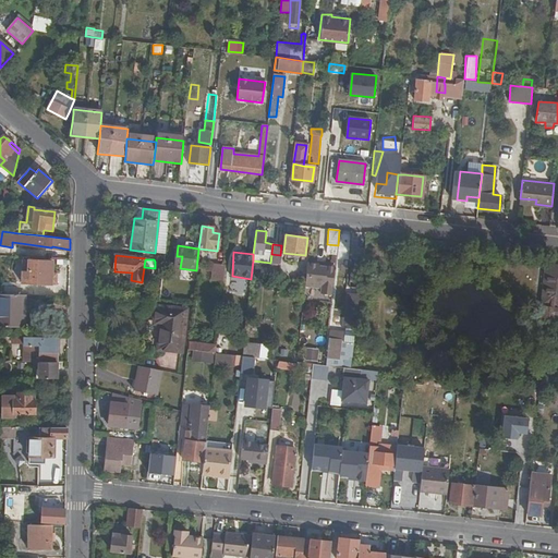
[(51,274),(52,262),(29,261),(28,278),(38,278),(38,277),(47,277),(47,273),(51,274)]
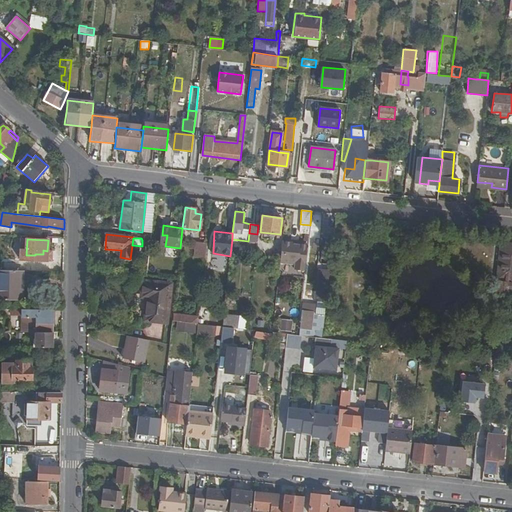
[(292,243),(282,242),(280,263),(294,265),(294,270),(304,271),(307,244),(300,243),(299,245),(293,244),(292,243)]
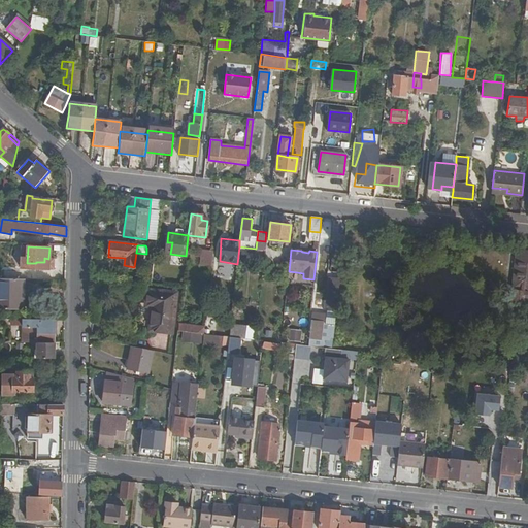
[(520,290),(524,251),(517,250),(513,289),(520,290)]
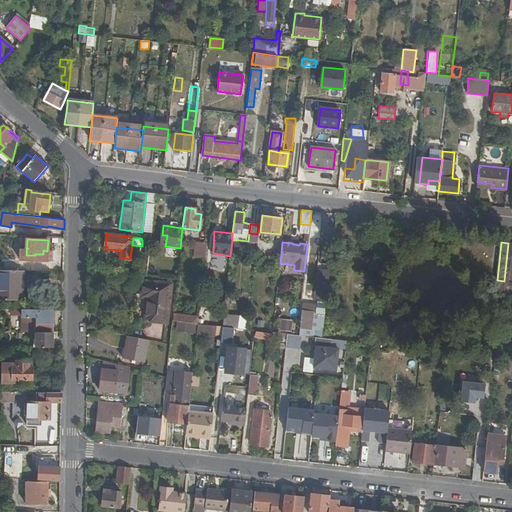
[(205,258),(207,244),(196,243),(195,257),(205,258)]
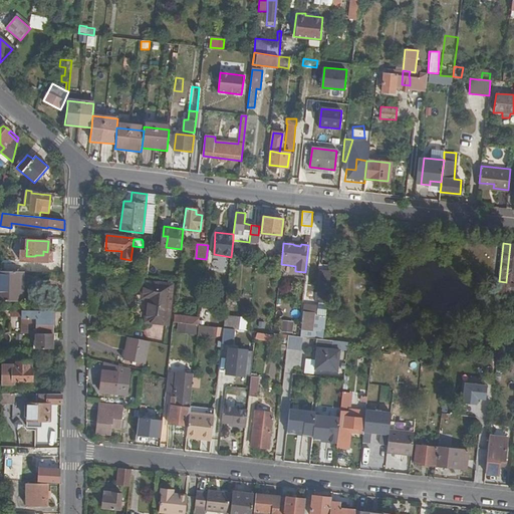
[(16,271),(0,270),(0,300),(22,301),(23,272),(16,271)]
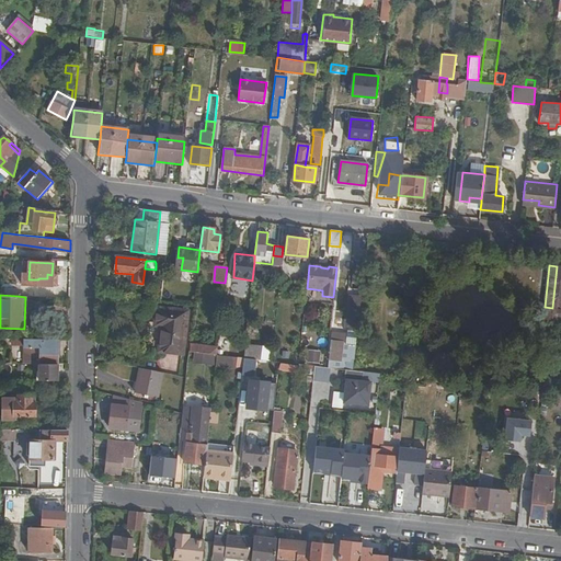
[(358,323),(350,306),(347,322),(358,323)]
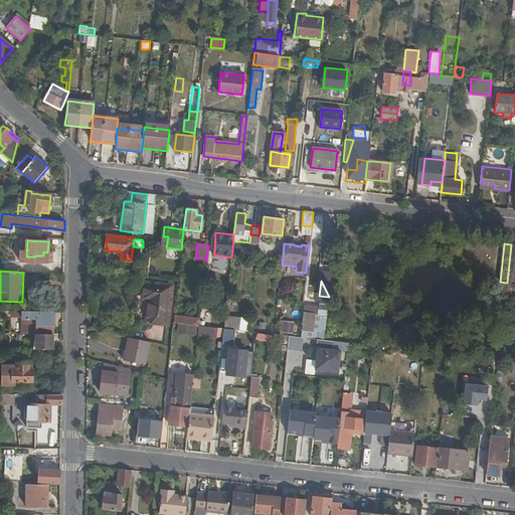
[(147,300),(146,309),(170,313),(173,286),(144,282),(141,299),(147,300)]
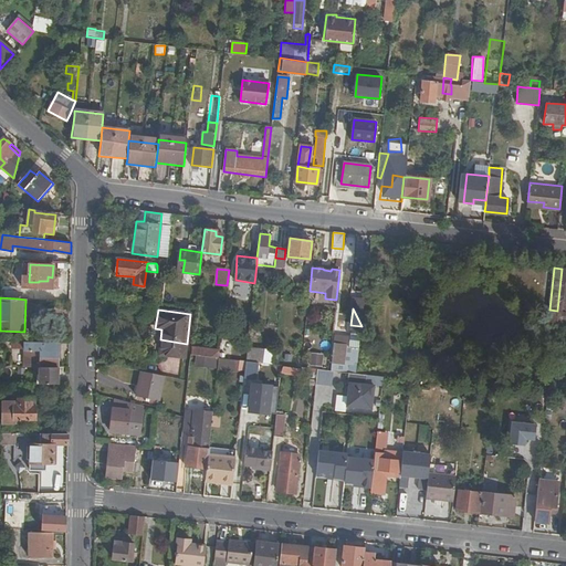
[(333,321),(333,331),(343,331),(343,321),(333,321)]
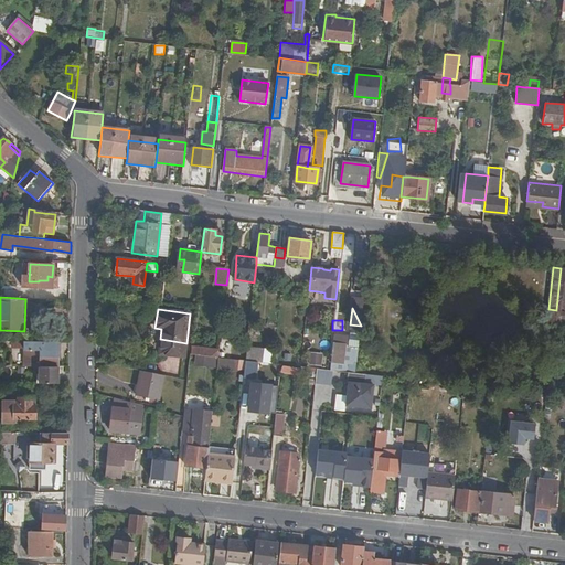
[(187,343),(160,339),(159,354),(184,356),(187,343)]
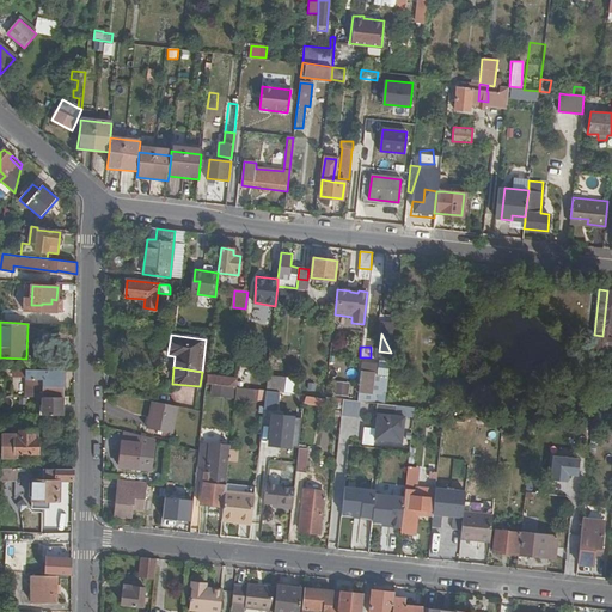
[(359,402),(362,402),(379,404),(385,405),(386,389),(378,387),(377,397),(371,397),(374,374),(361,372),(359,402)]
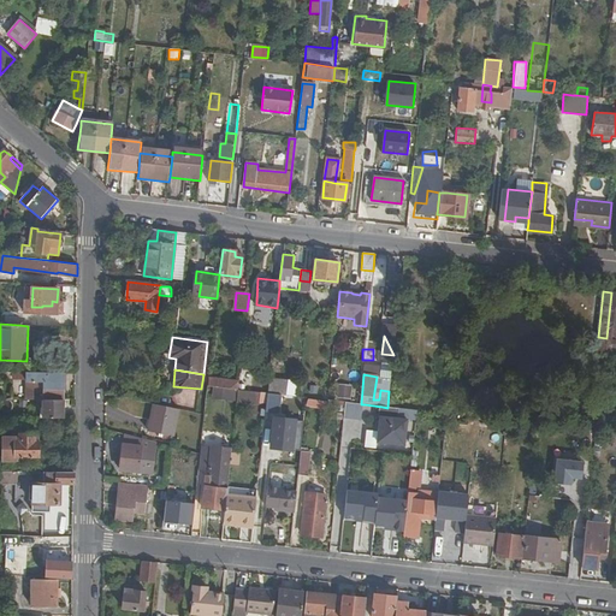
[(212,388),(238,390),(240,381),(240,379),(209,377),(207,386),(212,388)]
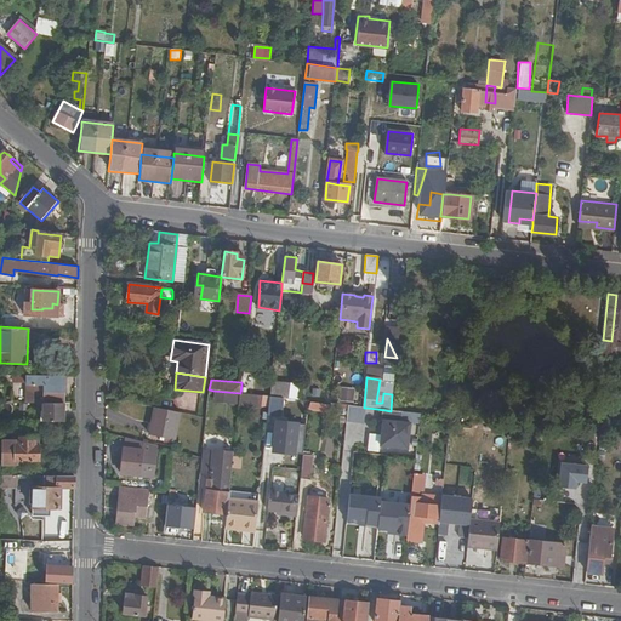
[(300,399),(302,385),(272,381),(271,387),(269,397),(300,399)]
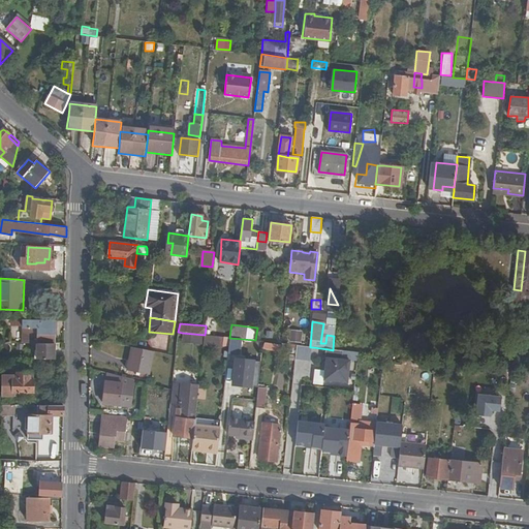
[(24,327),(24,343),(37,343),(54,343),(54,328),(24,327)]
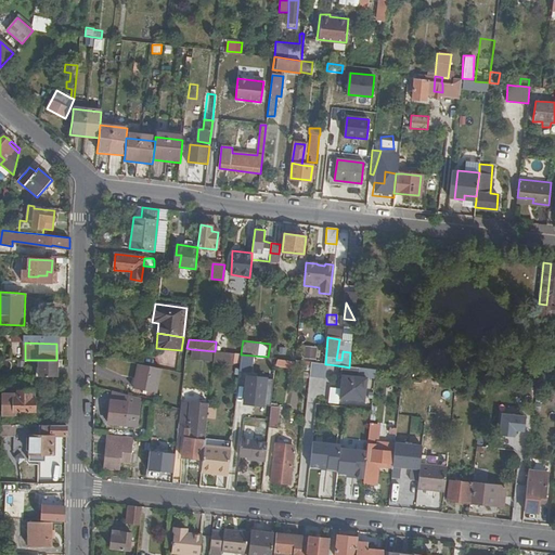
[(234,353),(241,355),(242,346),(216,344),(215,351),(234,353)]
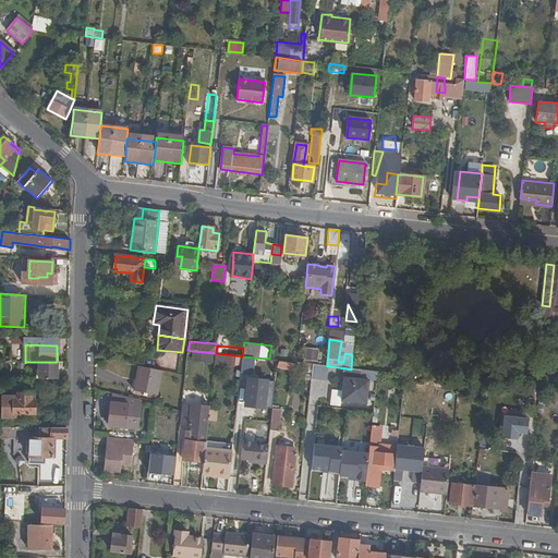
[(306,347),(304,360),(315,362),(318,350),(306,347)]
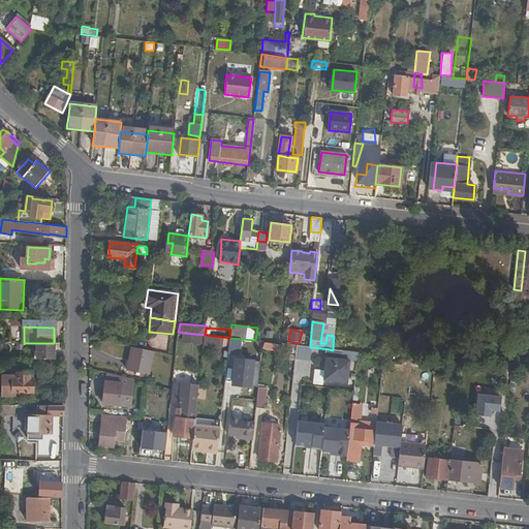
[(182,342),(204,344),(205,335),(182,333),(182,342)]
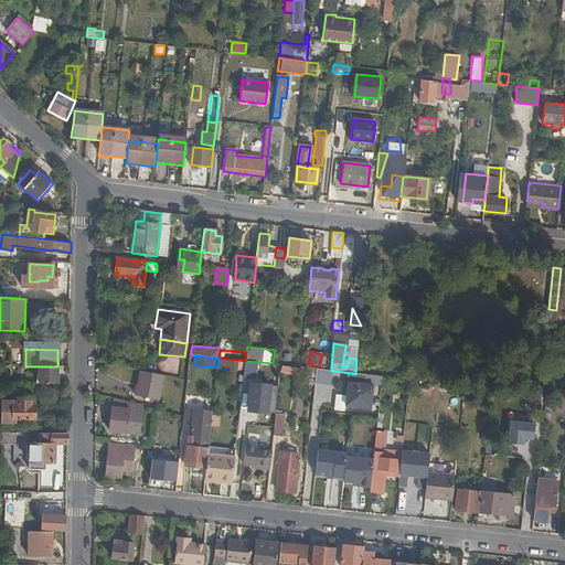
[(238,360),(219,358),(217,368),(217,370),(237,372),(238,360)]
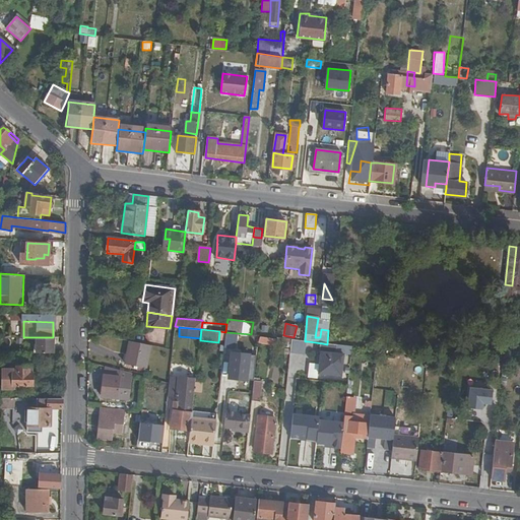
[(268,344),(269,337),(258,336),(258,342),(268,344)]
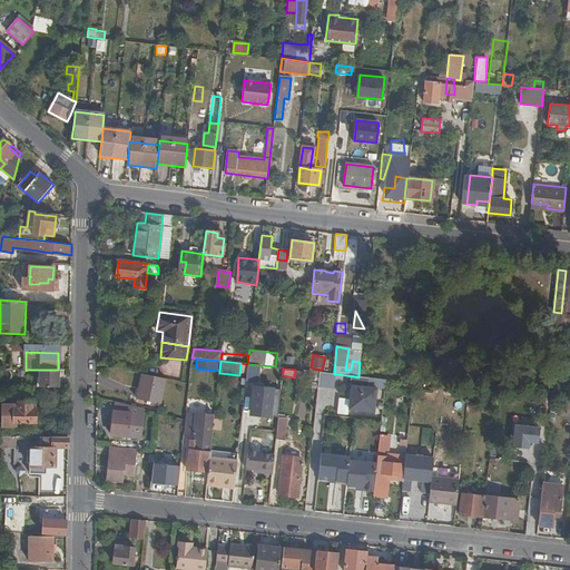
[(58,387),(58,370),(40,370),(40,387),(58,387)]
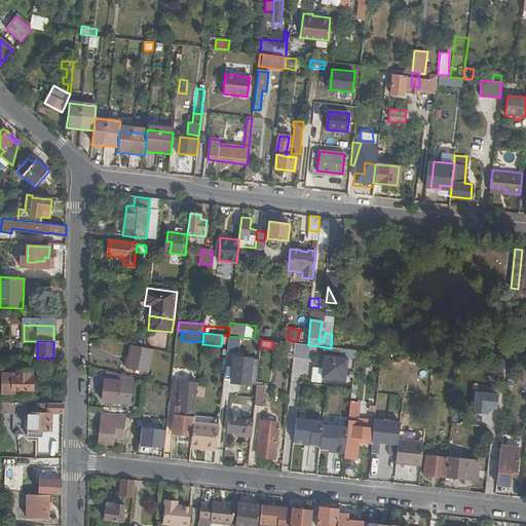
[(246,344),(233,342),(232,351),(245,352),(246,344)]
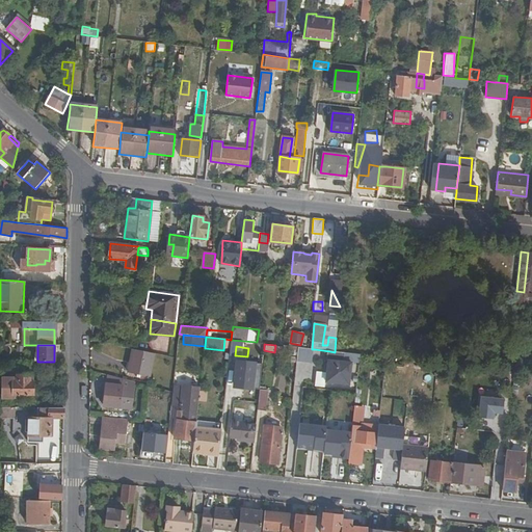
[(154,354),(132,349),(128,372),(150,377),(154,354)]
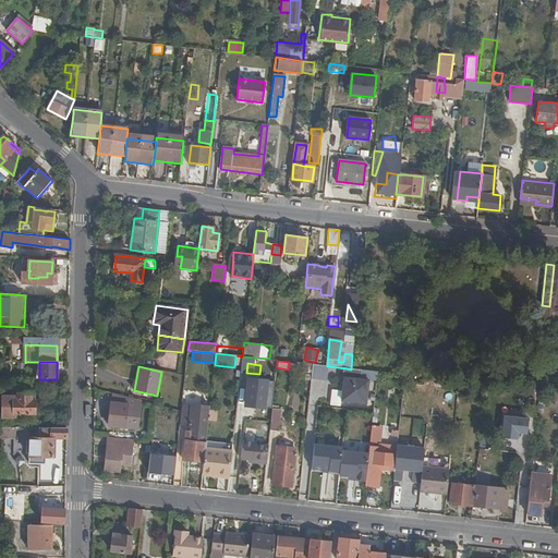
[(371,377),(344,374),(342,399),(367,401),(371,377)]
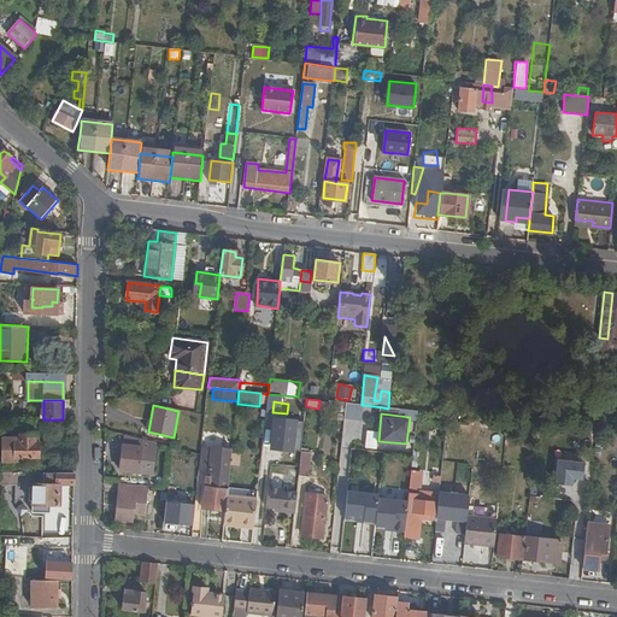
[(298,417),(274,415),(270,447),(294,451),(298,417)]
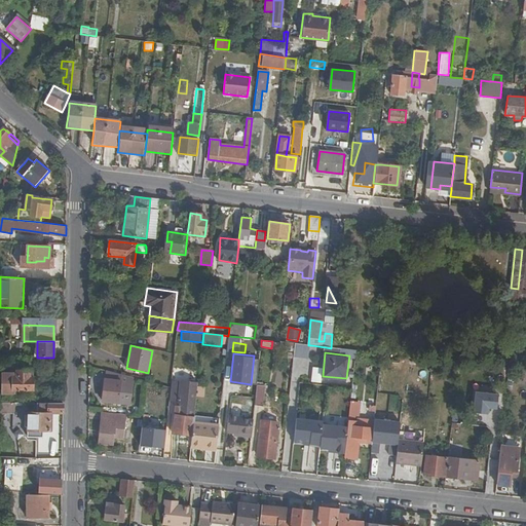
[(525,368),(510,367),(509,375),(525,377),(525,368)]
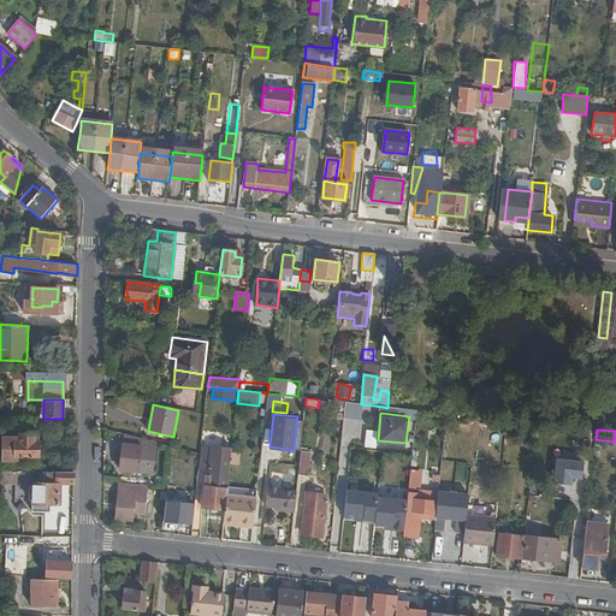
[(35,434),(21,434),(21,438),(3,438),(3,461),(16,461),(16,457),(39,457),(40,442),(36,442),(35,434)]
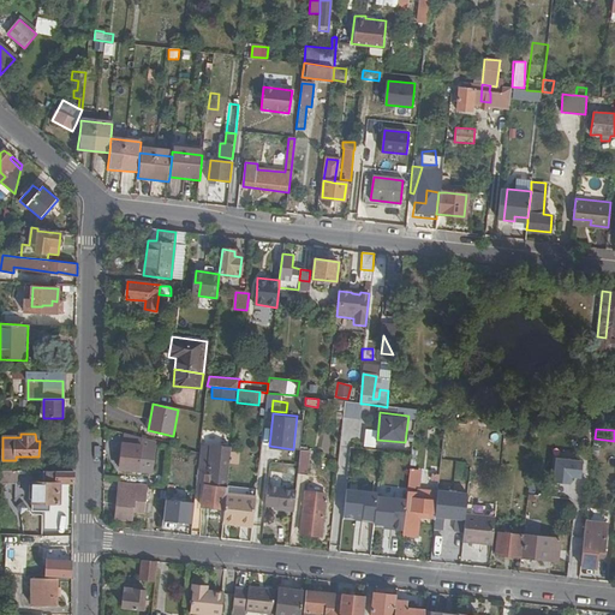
[(143,439),(124,434),(120,470),(138,471),(143,439)]
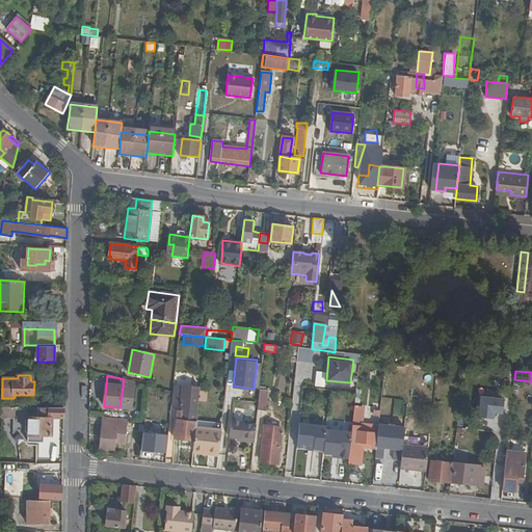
[(174,437),(194,440),(195,428),(201,387),(183,384),(182,388),(174,388),(173,393),(173,399),(171,404),(178,405),(174,437)]
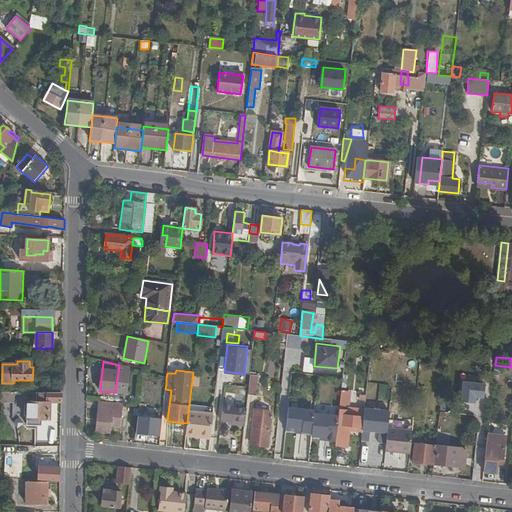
[(257,381),(249,380),(248,394),(256,395),(257,381)]
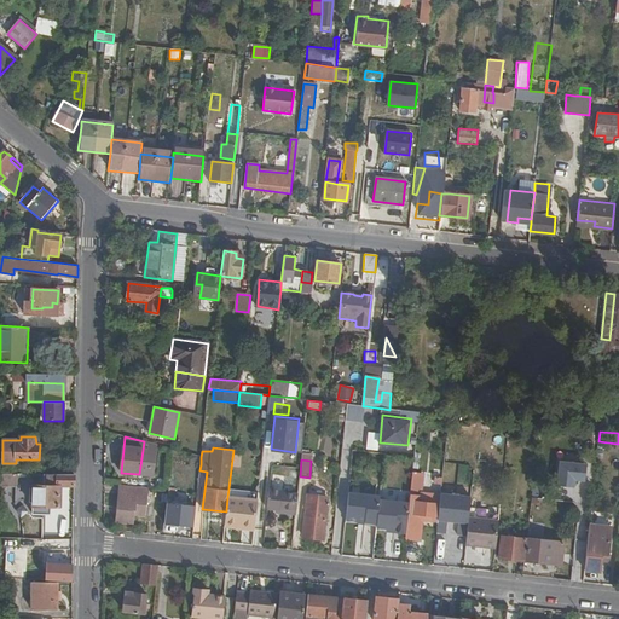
[(556,462),(555,487),(574,487),(574,482),(585,482),(586,463),(556,462)]
